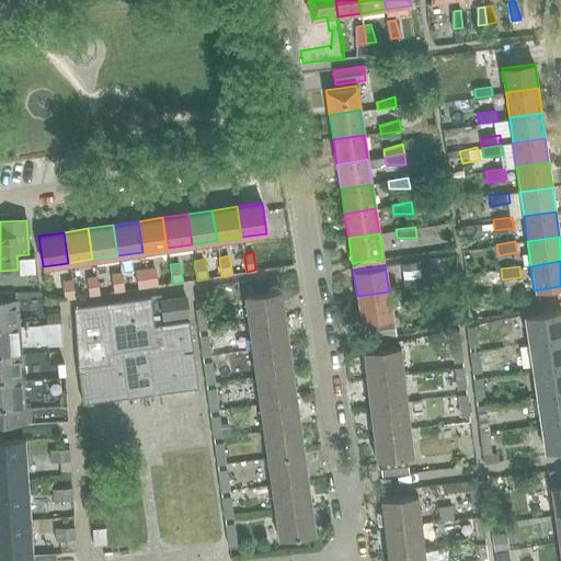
[(149,286),(159,285),(156,267),(146,268),(149,286)]
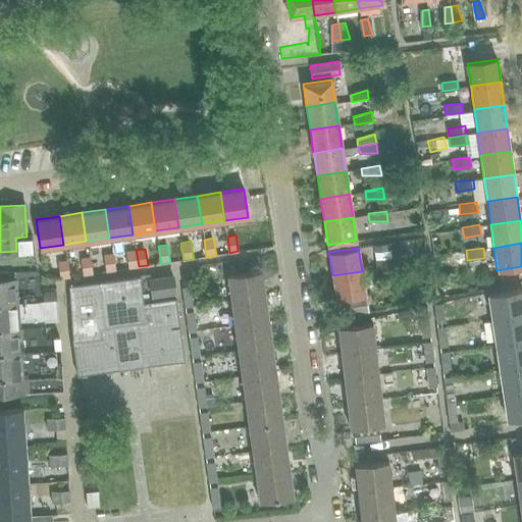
[(129,268),(139,266),(136,250),(127,251),(129,268)]
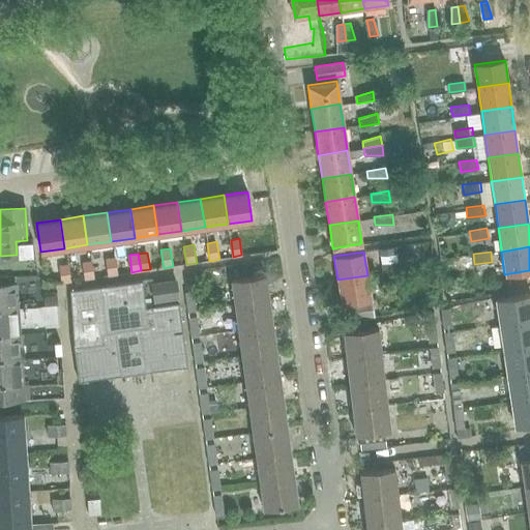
[(117,274),(115,258),(107,259),(109,275),(117,274)]
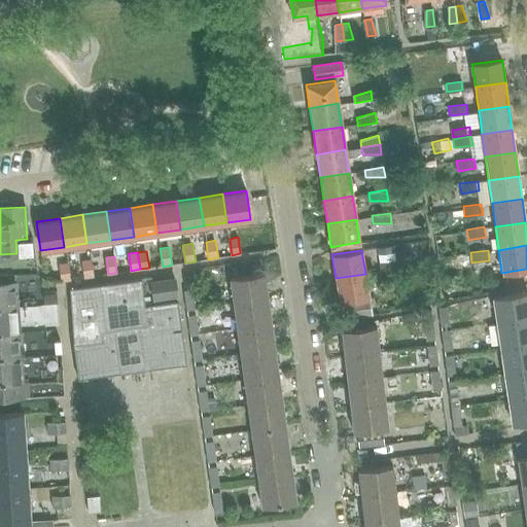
[(94,276),(91,259),(83,260),(85,277),(94,276)]
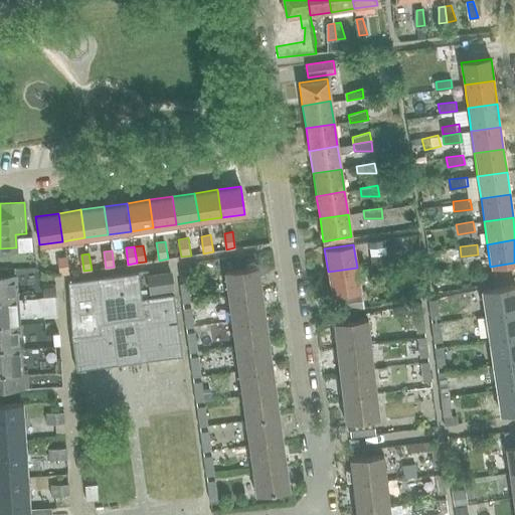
[(371,266),(389,264),(388,254),(370,256),(371,266)]
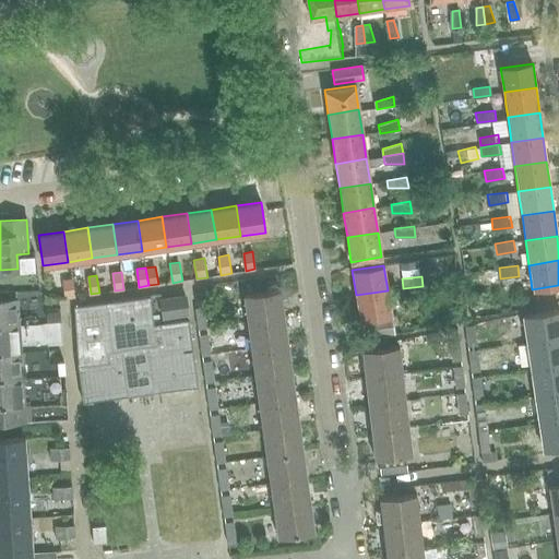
[(75,297),(72,278),(63,281),(67,298),(75,297)]
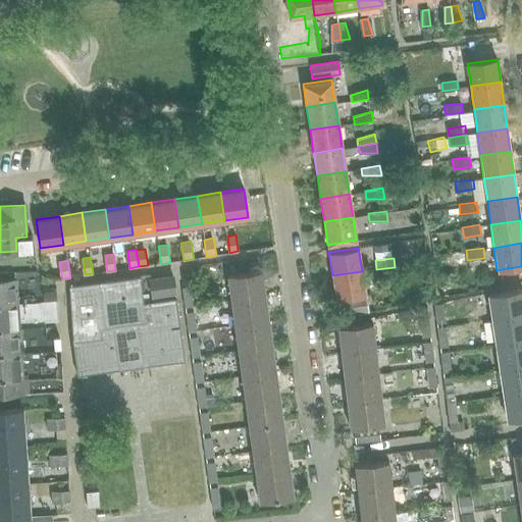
[(396,276),(395,267),(376,269),(377,278),(396,276)]
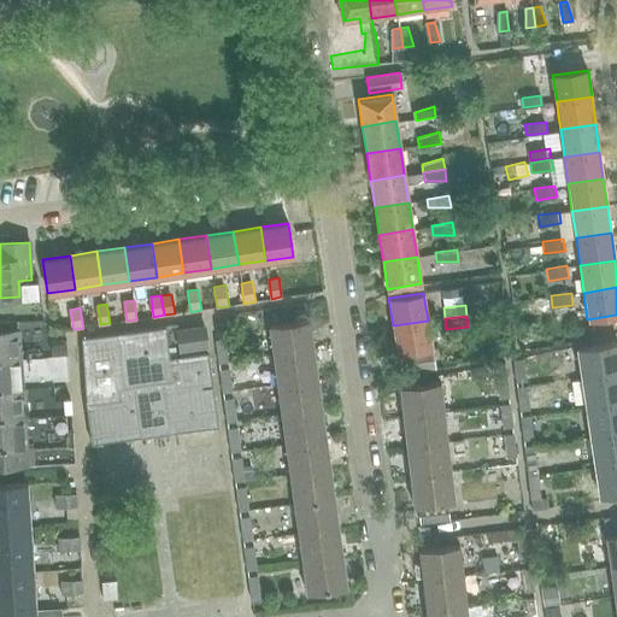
[(270,325),(274,354),(313,350),(309,319),(270,325)]
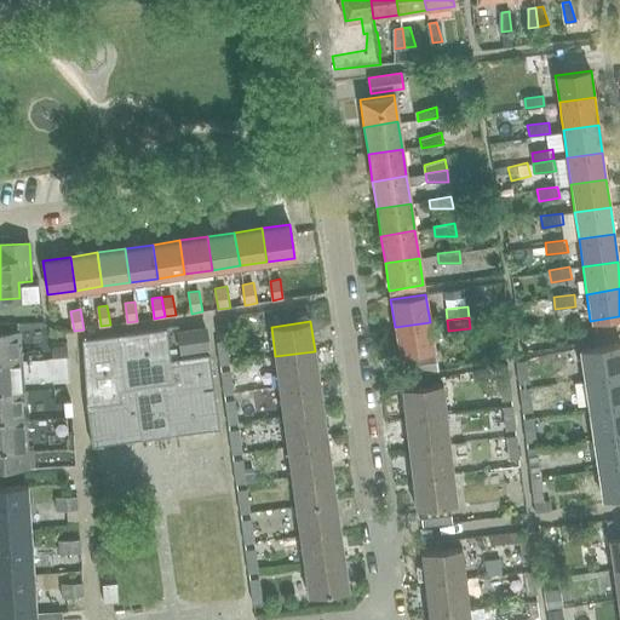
[(408,354),(435,349),(430,322),(395,327),(399,355),(408,354)]
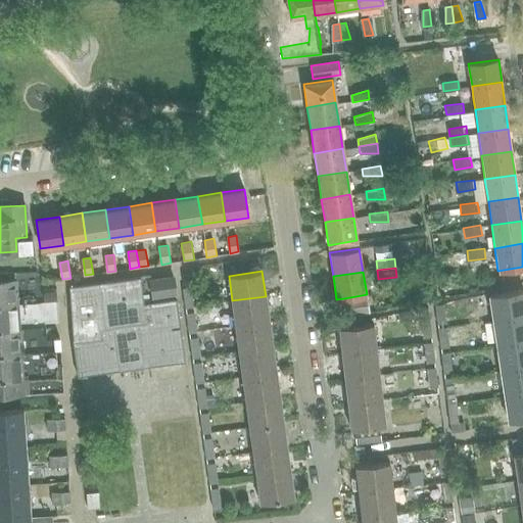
[(184,283),(193,282),(192,274),(183,275),(184,283)]
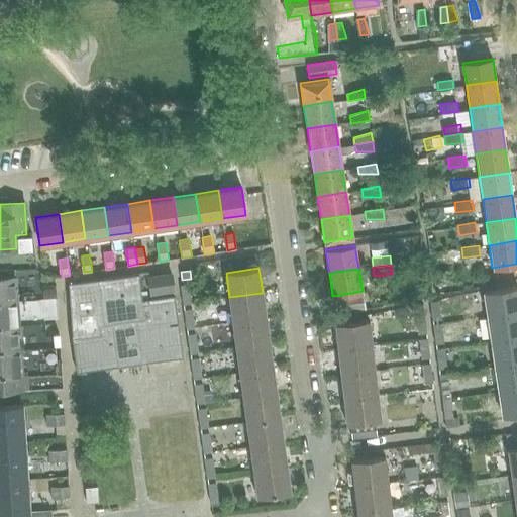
[(0,273),(0,298),(16,297),(14,273),(0,273)]
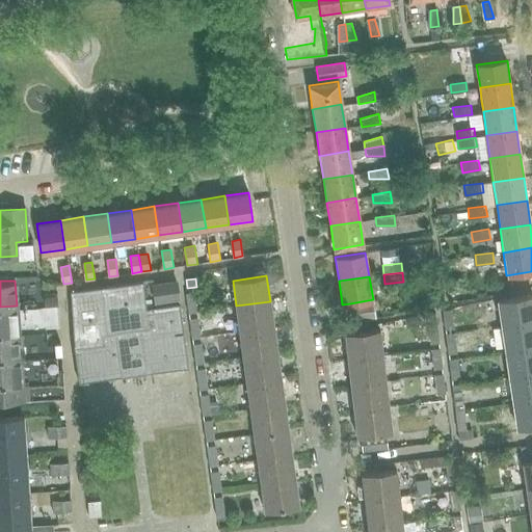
[(101,287),(71,290),(75,347),(76,347),(80,382),(130,376),(189,369),(181,304),(147,309),(143,282),(101,287)]
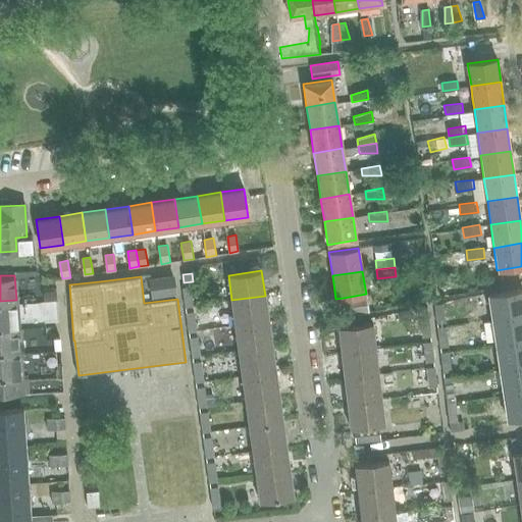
[(154,295),(174,292),(172,276),(152,279),(154,295)]
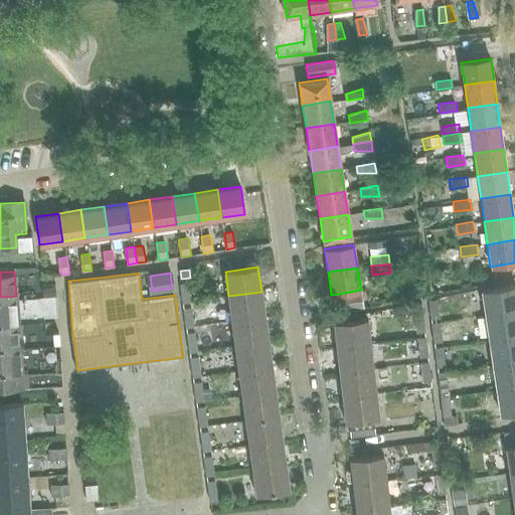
[(188,282),(180,283),(182,303),(191,302),(188,282)]
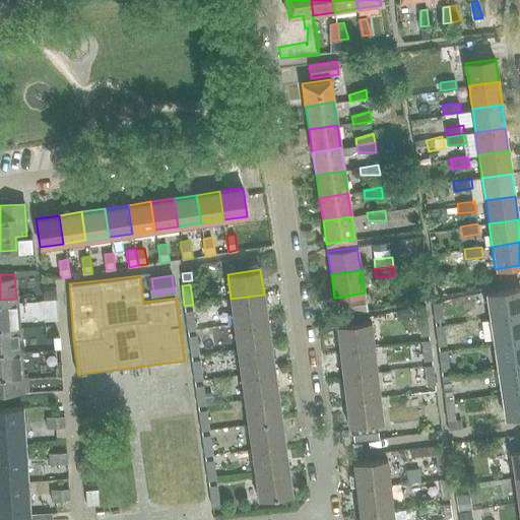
[(519,288),(486,295),(490,319),(519,314),(519,288)]
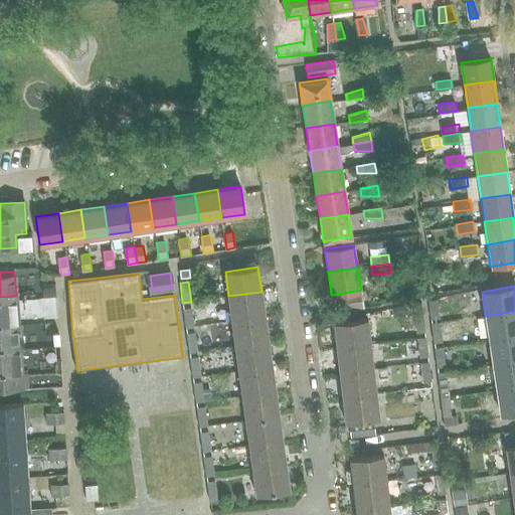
[(361,290),(339,294),(341,311),(364,308),(361,290)]
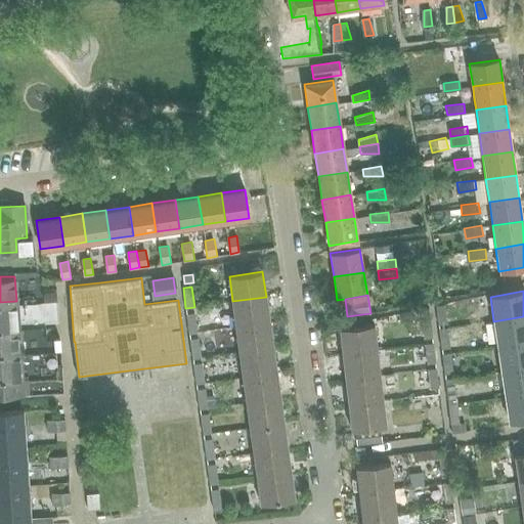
[(232,301),(236,326),(269,322),(266,297),(232,301)]
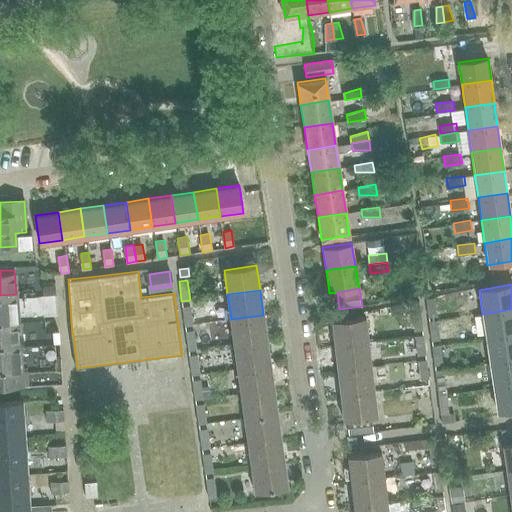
[(0,295),(0,319),(42,317),(42,313),(56,312),(54,291),(16,294),(0,295)]
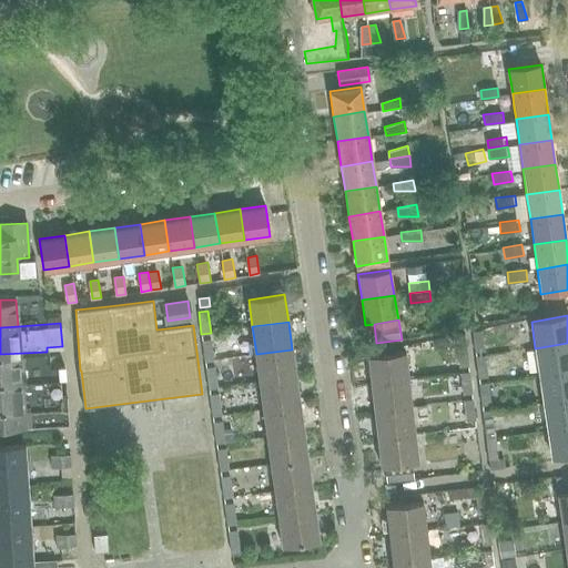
[(485,352),(482,330),(473,331),(476,353),(485,352)]
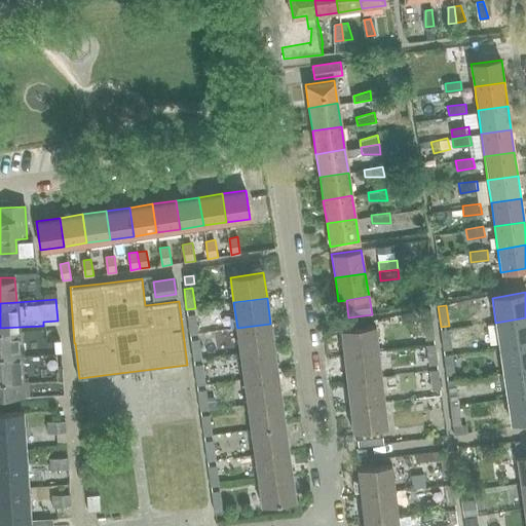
[(190,335),(199,333),(196,313),(187,314),(190,335)]
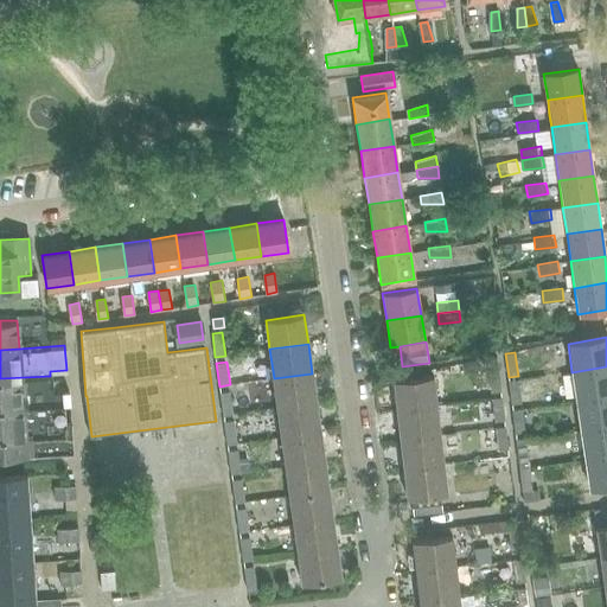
[(606,366),(572,372),(576,401),(606,396),(606,366)]
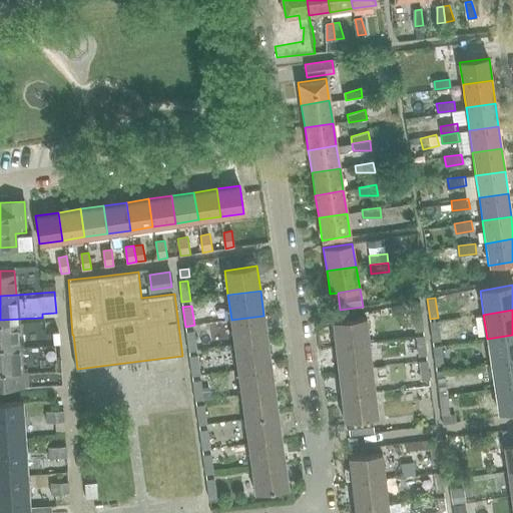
[(422,311),(413,312),(416,331),(424,330),(422,311)]
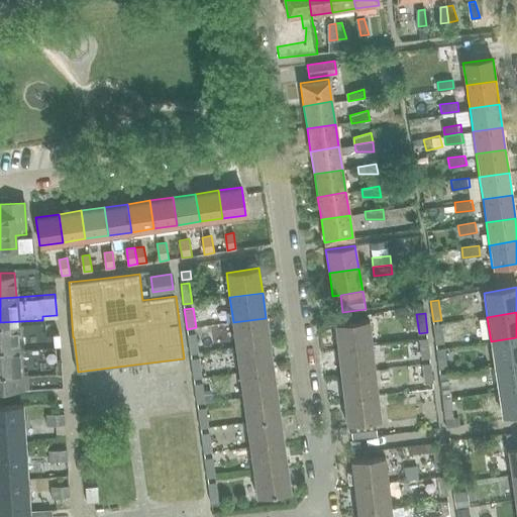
[(269,342),(266,318),(233,322),(236,347),(269,342)]
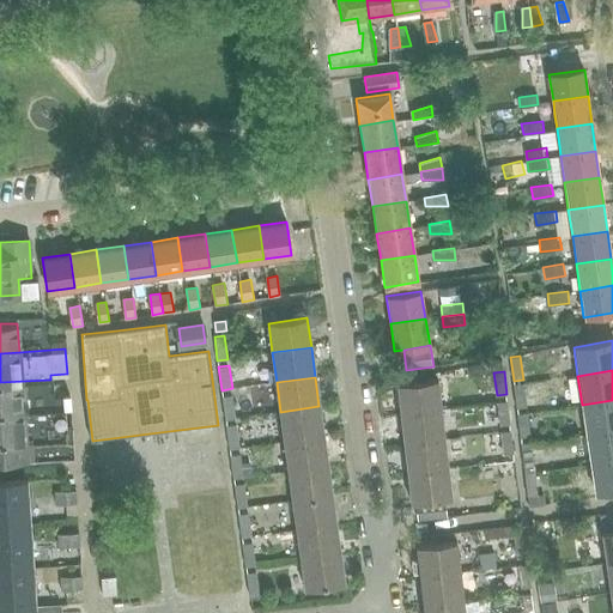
[(396,383),(400,413),(439,408),(436,378),(396,383)]
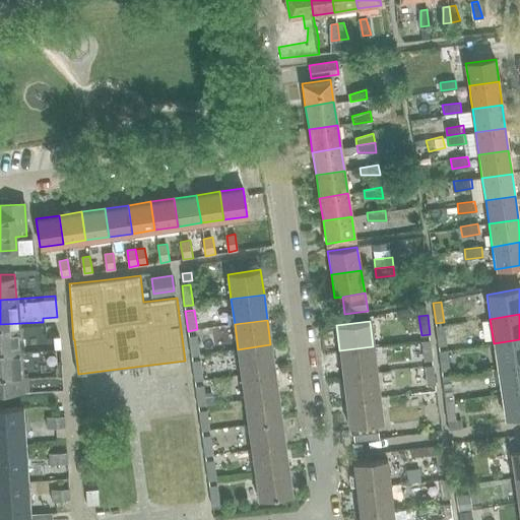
[(0,324),(0,348),(54,345),(59,345),(58,334),(44,335),(43,322),(0,324)]
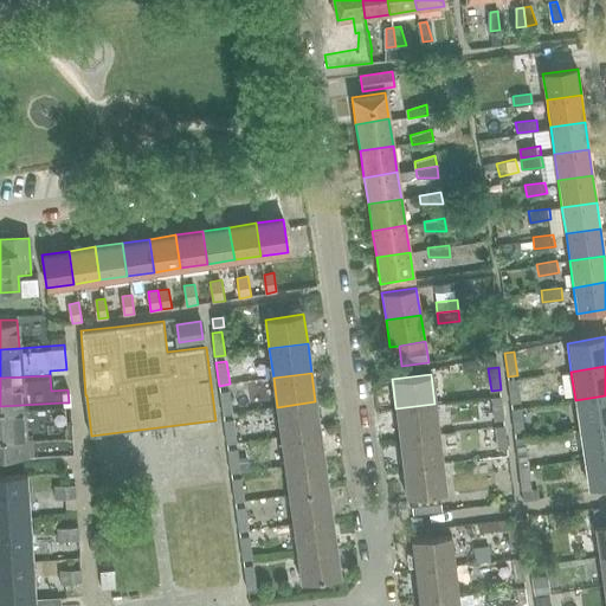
[(521,401),(517,379),(508,380),(511,403),(521,401)]
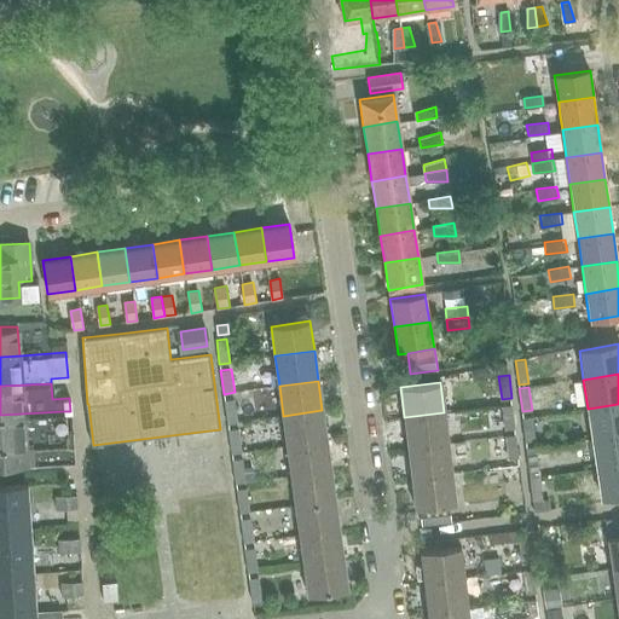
[(227,423),(238,422),(235,398),(225,399),(227,423)]
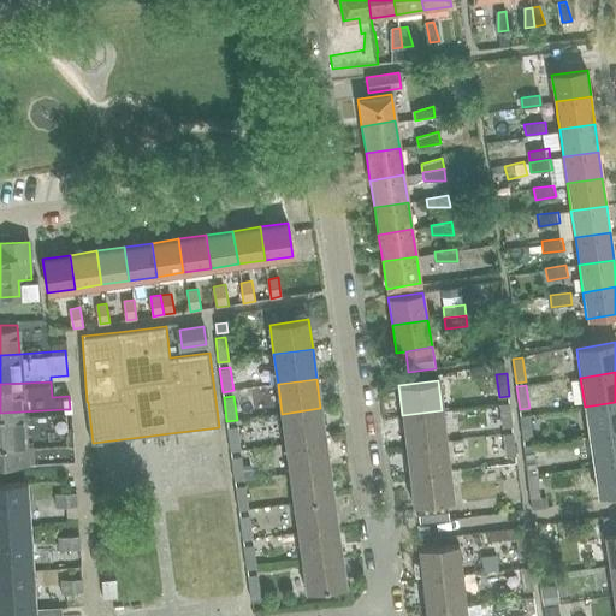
[(513,426),(510,402),(499,403),(503,427),(513,426)]
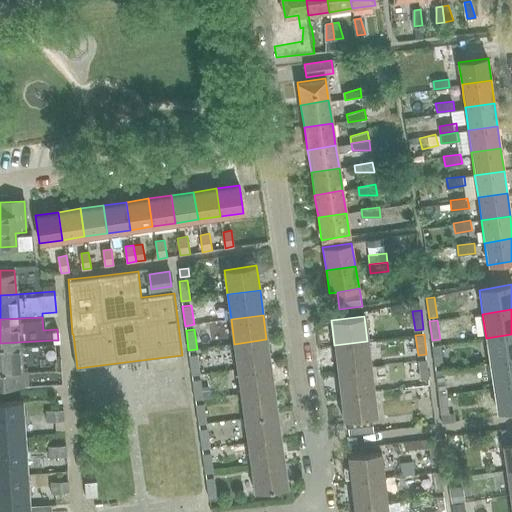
[(511,334),(486,338),(490,363),(511,359),(511,334)]
